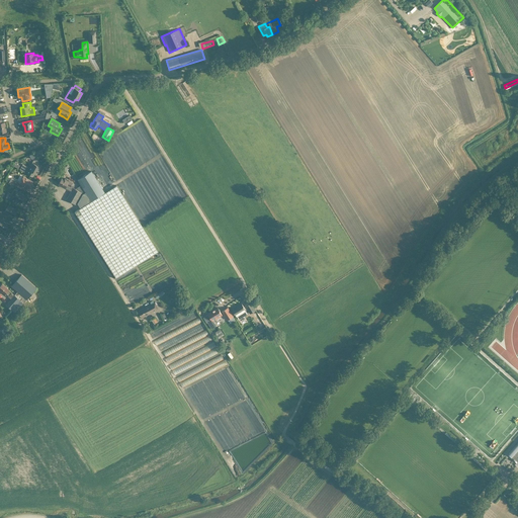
[(150,222),(189,198),(166,157),(148,167),(155,179),(150,182),(145,174),(149,173),(146,169),(131,177),(136,185),(136,186),(131,189),(150,222)]
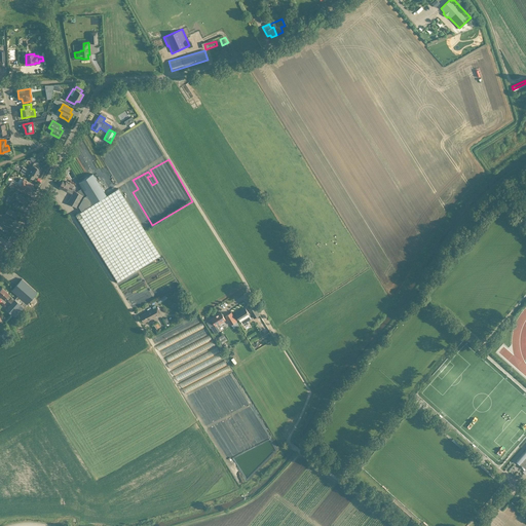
[(37,177),(41,170),(38,167),(39,165),(38,164),(35,162),(34,163),(33,165),(34,166),(31,172),(24,166),(21,173),(34,180),(36,176),(37,177)]
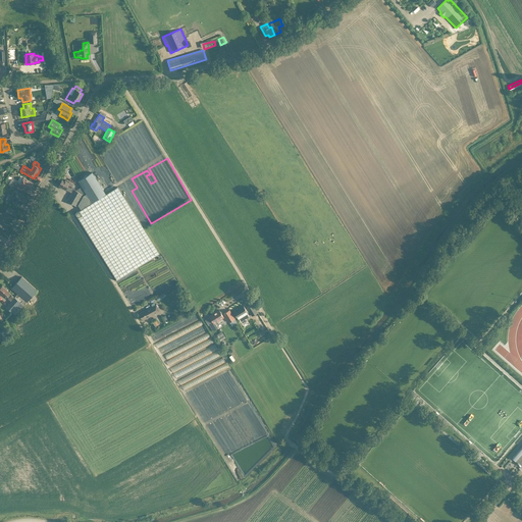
[(67,201),(71,203),(76,206),(77,205),(81,209),(105,194),(92,172),(77,180),(82,187),(75,191),(73,190),(74,188),(72,186),(72,185),(69,183),(69,181),(66,179),(64,181),(61,180),(58,186),(65,190),(65,189),(71,193),(67,201)]
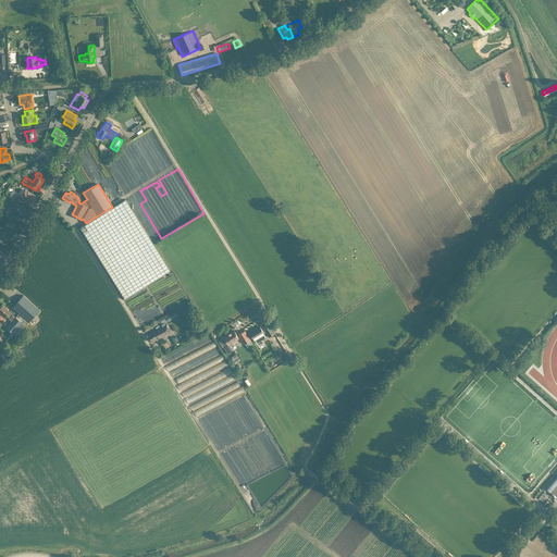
[(26,199),(26,200),(32,202),(35,195),(31,193),(25,189),(21,197),(26,199)]
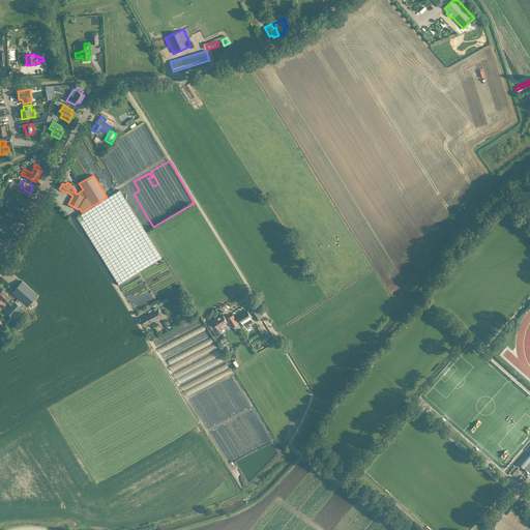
[(20,186),(11,182),(9,186),(18,190),(20,186)]
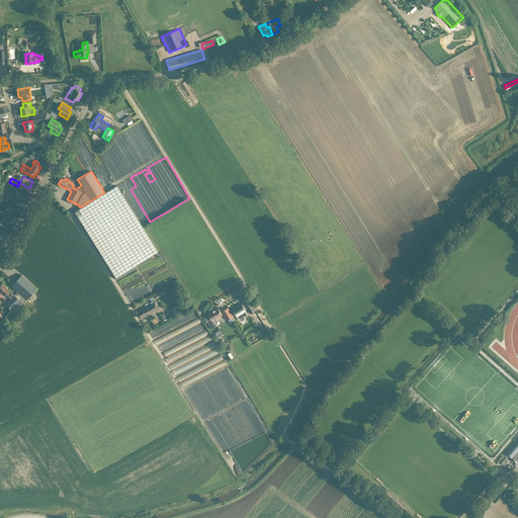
[(115,278),(158,252),(116,185),(75,211),(115,278)]
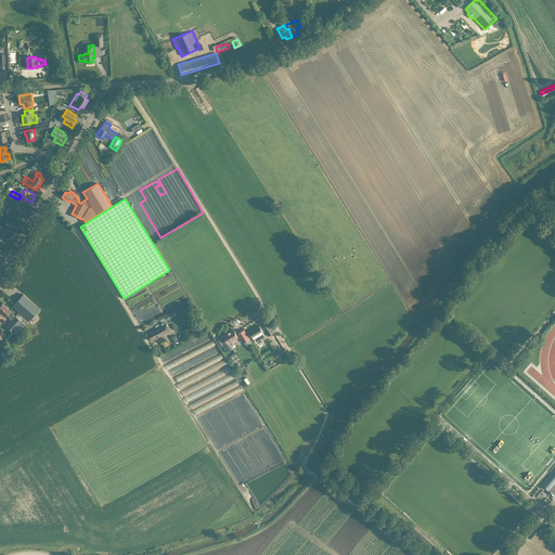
[(9,206),(5,213),(9,215),(9,214),(12,216),(13,217),(17,219),(20,216),(23,217),(27,209),(22,207),(20,206),(17,204),(15,203),(12,208),(9,206)]
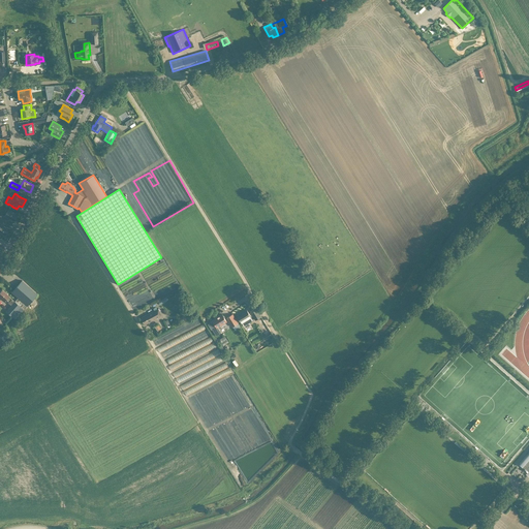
[(0,219),(9,223),(10,220),(13,221),(18,214),(13,212),(8,209),(4,216),(2,215),(0,219)]
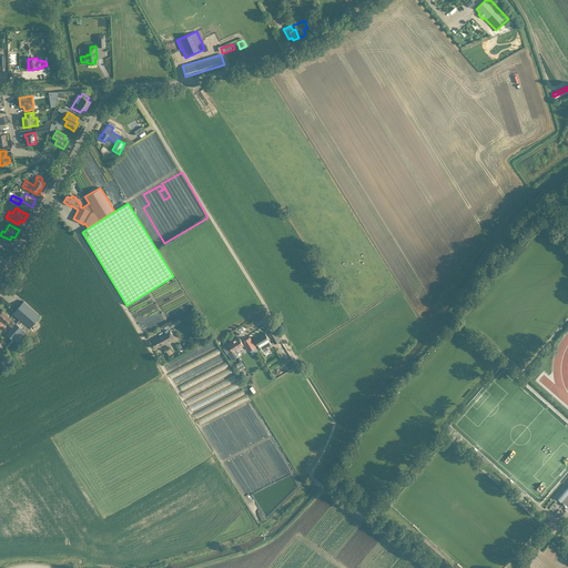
[(10,240),(0,235),(0,234),(0,250),(6,253),(10,245),(8,244),(10,240)]
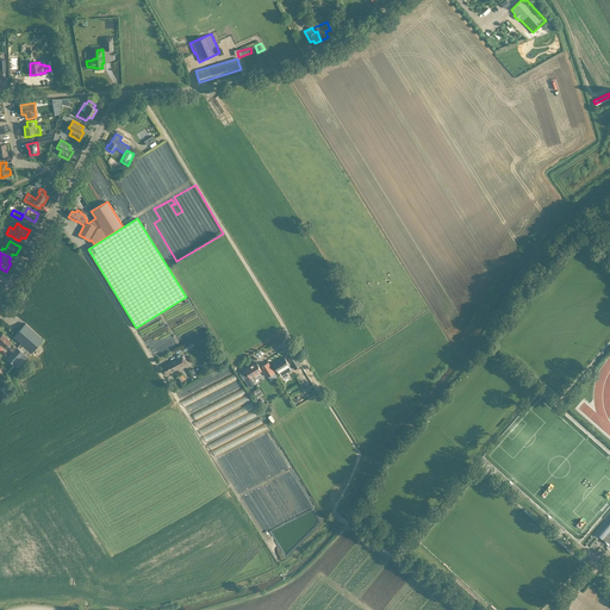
[(43,340),(30,328),(25,323),(13,337),(20,343),(17,348),(10,341),(11,341),(2,334),(0,336),(0,342),(5,347),(6,346),(6,347),(7,346),(11,348),(10,349),(13,353),(7,359),(11,363),(18,368),(43,340)]
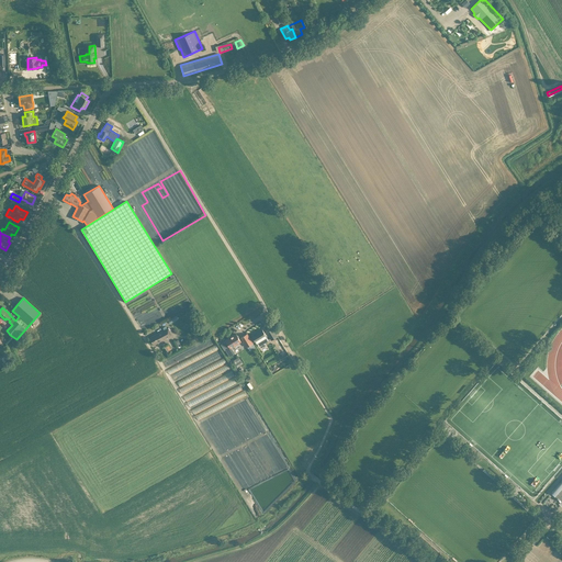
[(272,326),(266,330),(267,332),(269,335),(271,340),(278,336),(277,333),(272,326)]
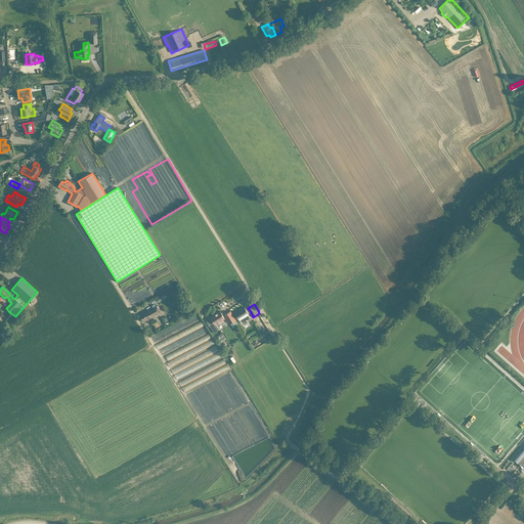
[(153,306),(154,308),(141,314),(144,320),(161,312),(157,306),(156,306),(155,305),(153,305),(153,306)]
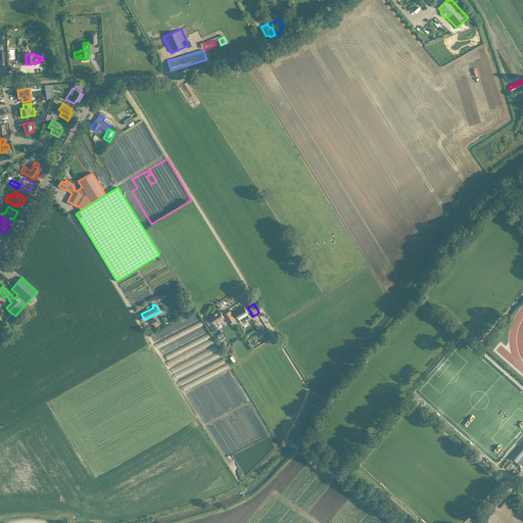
[(244,305),(234,312),(235,313),(238,318),(239,320),(240,322),(246,318),(246,319),(250,317),(248,314),(248,313),(246,310),(244,305)]
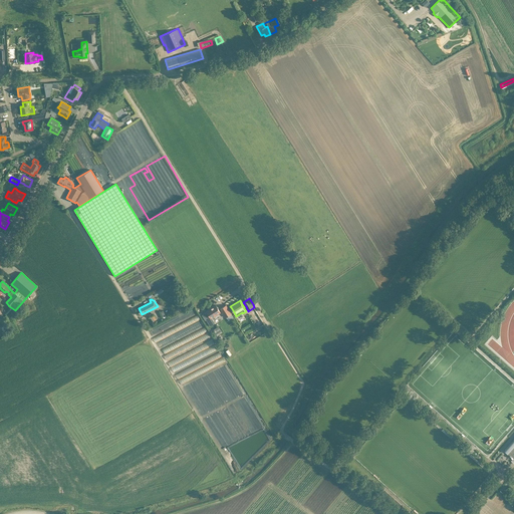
[(206,310),(211,318),(221,312),(216,304),(206,310)]
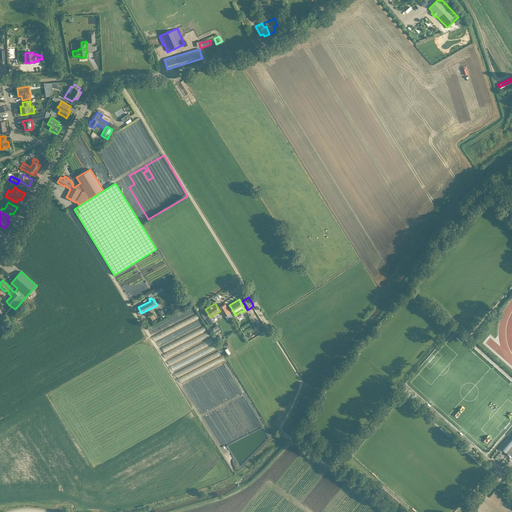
[(225,304),(220,307),(225,316),(226,316),(231,313),(231,312),(228,308),(225,304)]
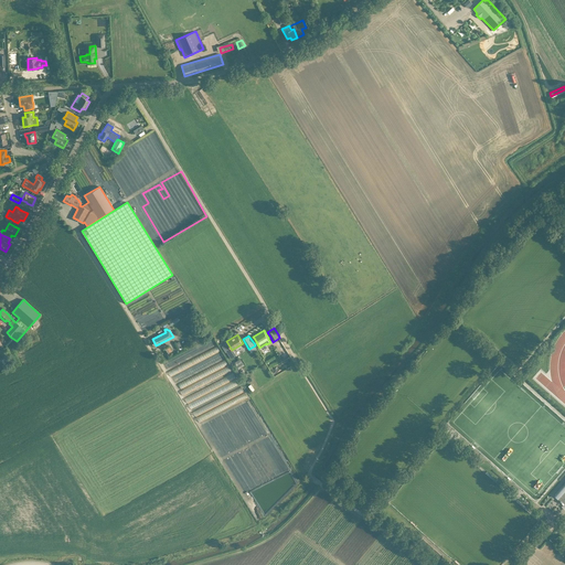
[(244,388),(215,402),(217,406),(246,393),(244,388)]
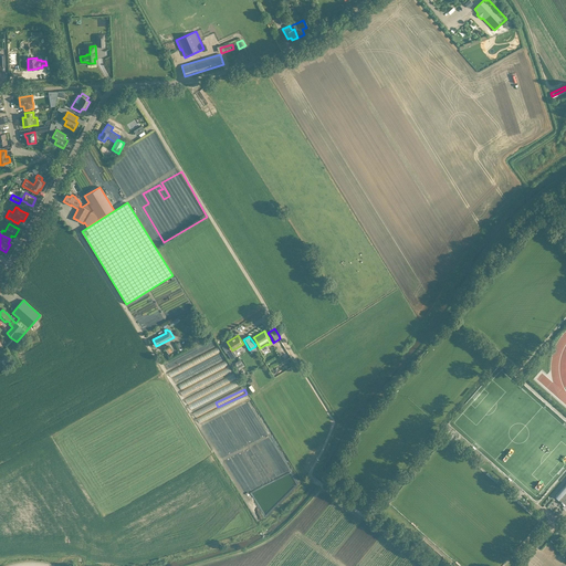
[(500,486),(501,484),(502,483),(488,472),(486,473),(485,474),(500,486)]
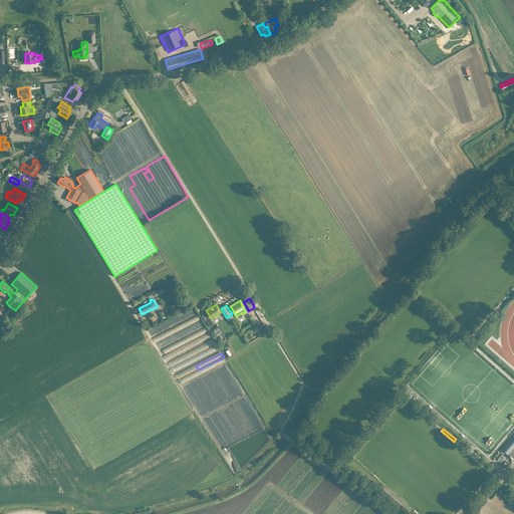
[(513,440),(504,451),(513,459),(513,440)]
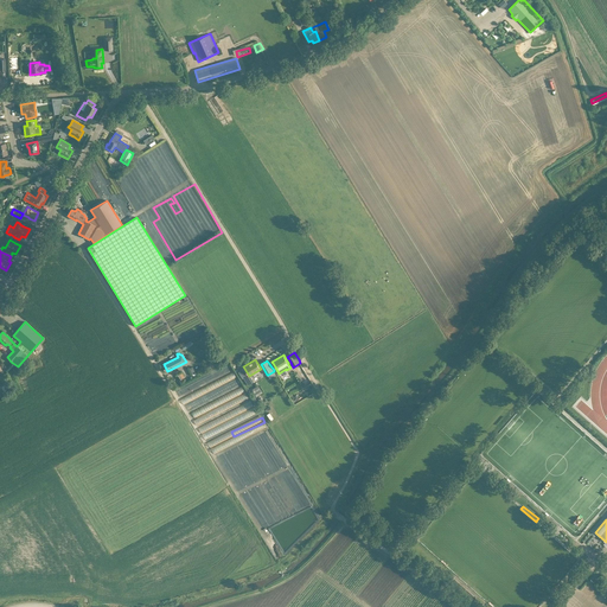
[(472,602),(477,598),(454,577),(449,582),(472,602)]
